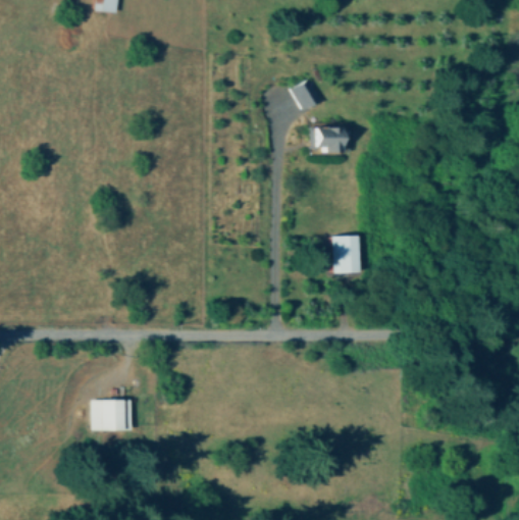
[(97,0),(96,10),(117,12),(118,0),(97,0)]
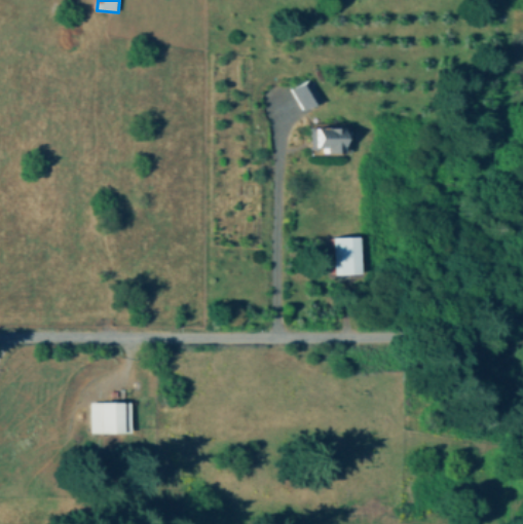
[(324,103),(313,80),(294,88),(304,111),(324,103)]
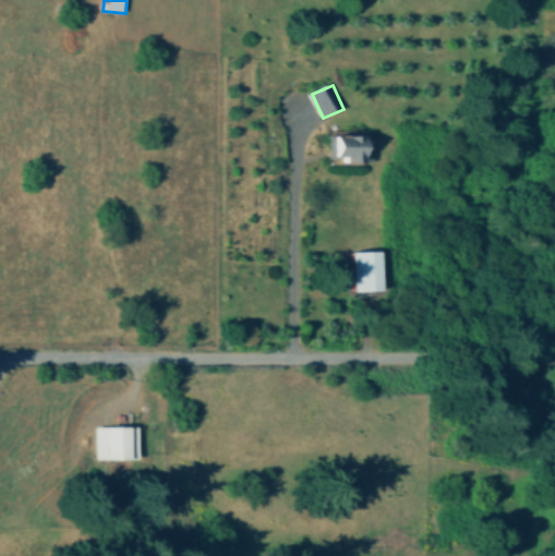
[(368,135),(337,136),(338,157),(349,157),(349,165),(369,164),(368,135)]
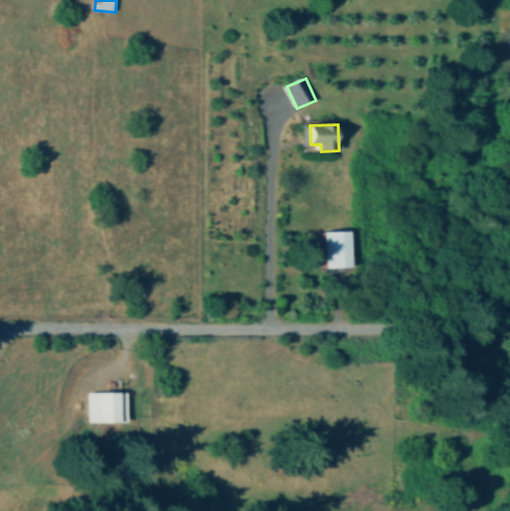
[(328,268),(354,268),(353,231),(327,231),(328,268)]
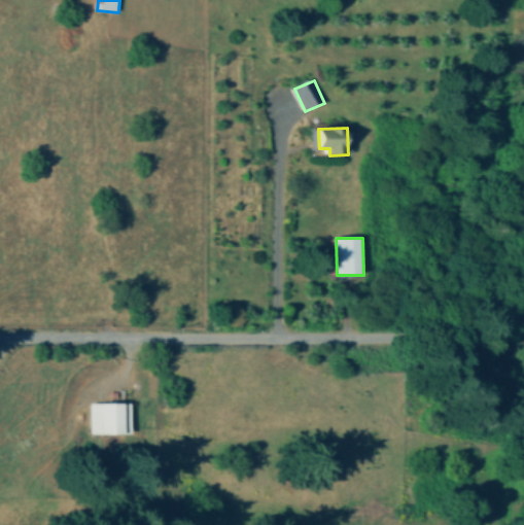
[(94,404),(93,433),(133,434),(133,404),(94,404)]
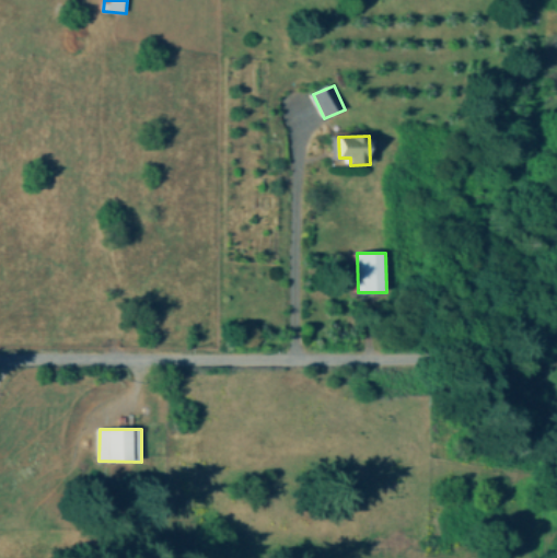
All buildings are outlined.
